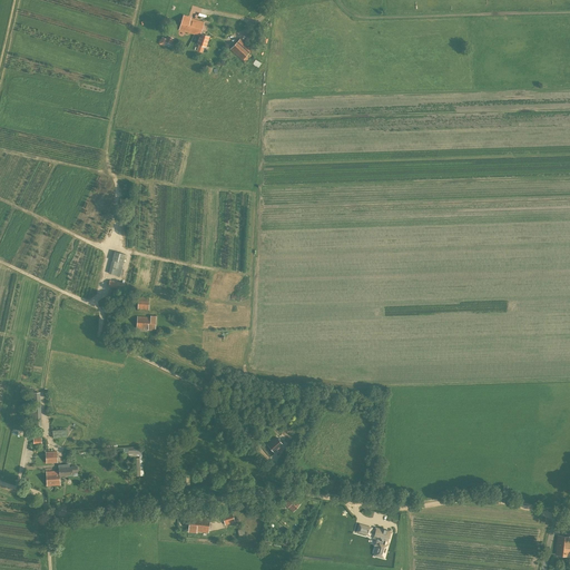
[(179,29),(195,35),(199,20),(190,18),(184,16),(179,29)]
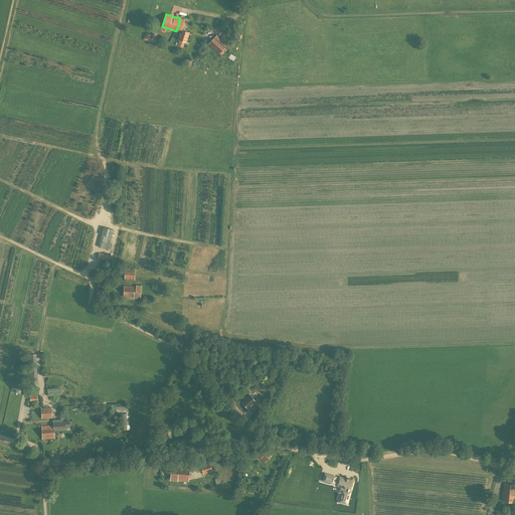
[(180,18),(176,31),(180,32),(178,39),(180,40),(178,45),(183,47),(184,41),(186,41),(189,33),(181,30),(184,20),(180,18)]
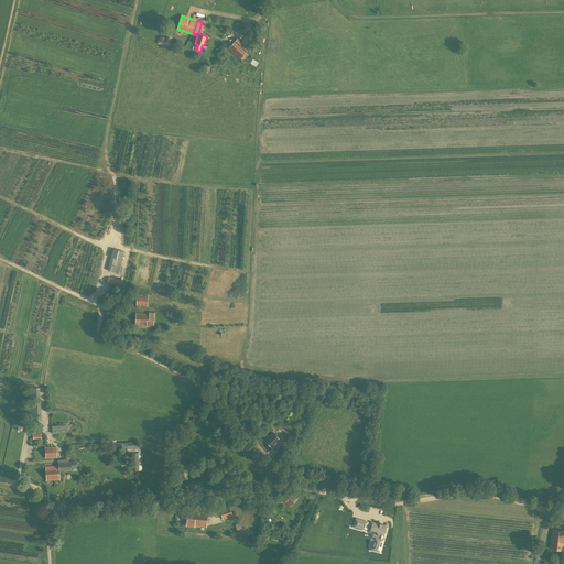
[(163,44),(167,46),(169,44),(170,44),(173,38),(165,34),(164,39),(160,36),(158,43),(162,45),(163,44)]
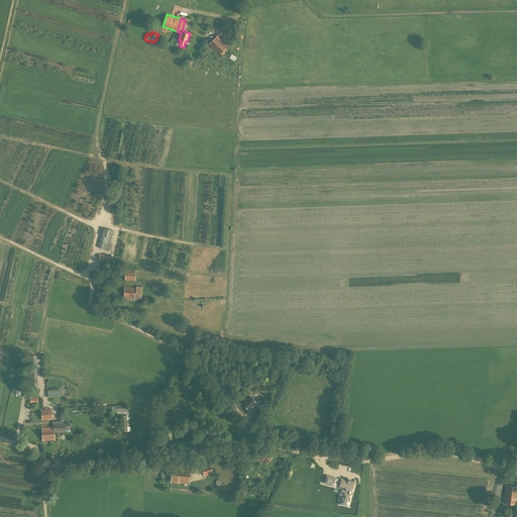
[(209,44),(222,57),(228,50),(225,48),(229,44),(218,34),(209,44)]
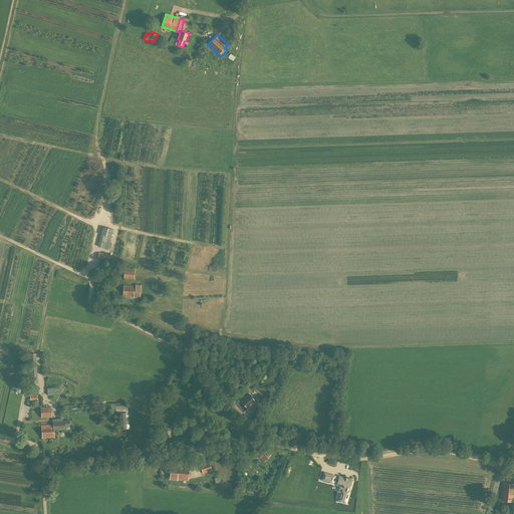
[(100,236),(98,246),(108,249),(110,240),(107,239),(107,238),(110,238),(111,233),(103,231),(103,234),(105,235),(104,237),(100,236)]
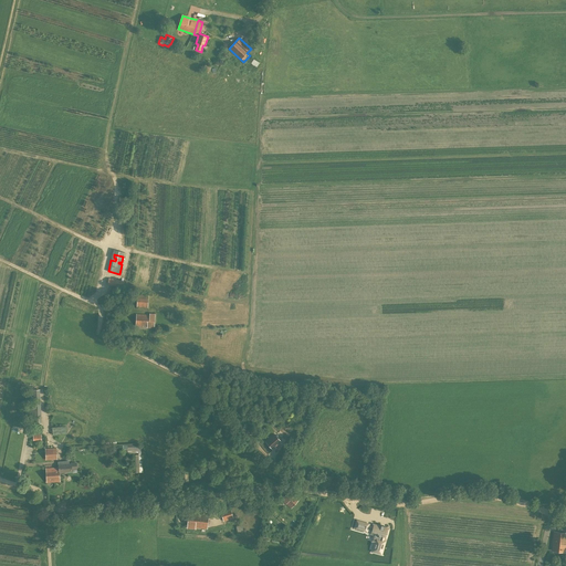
[(109,278),(108,284),(123,286),(124,281),(109,278)]
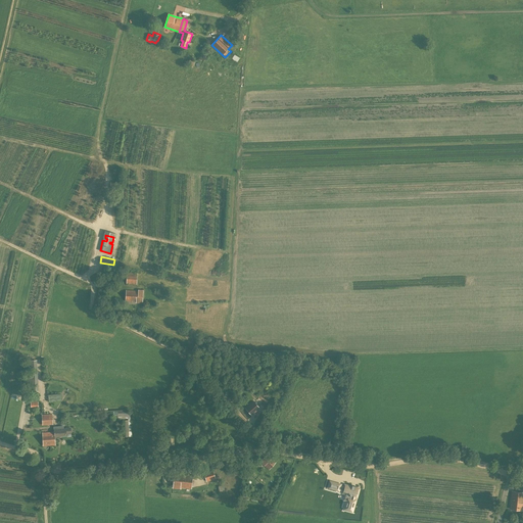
[(137,274),(128,273),(127,283),(137,284),(137,274)]
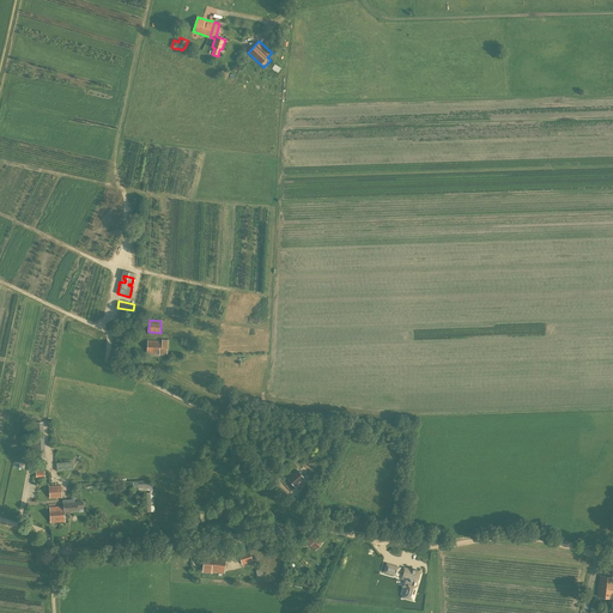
[(162,340),(149,340),(147,352),(159,353),(159,354),(167,354),(168,340),(162,340)]
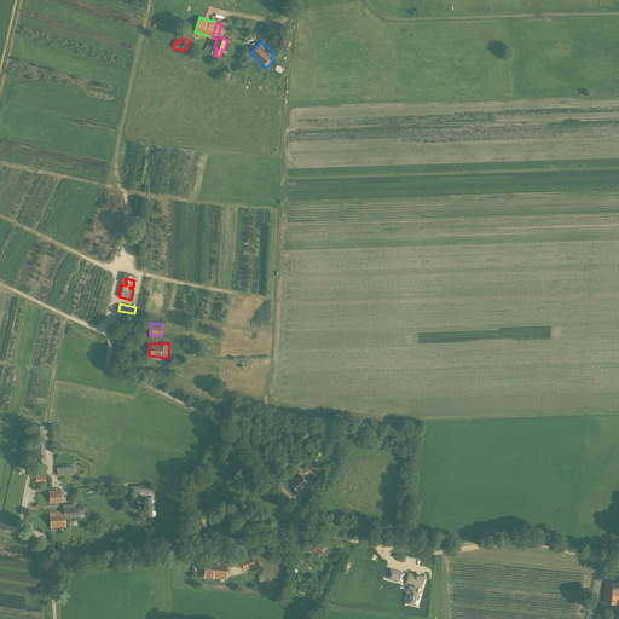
[(299,481),(295,485),(301,492),(311,484),(305,476),(304,476),(301,473),(295,479),(299,481)]
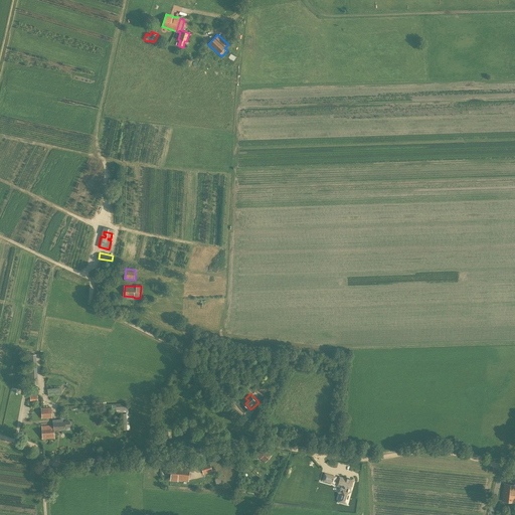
[(123,430),(130,430),(129,405),(114,406),(114,412),(122,411),(123,430)]
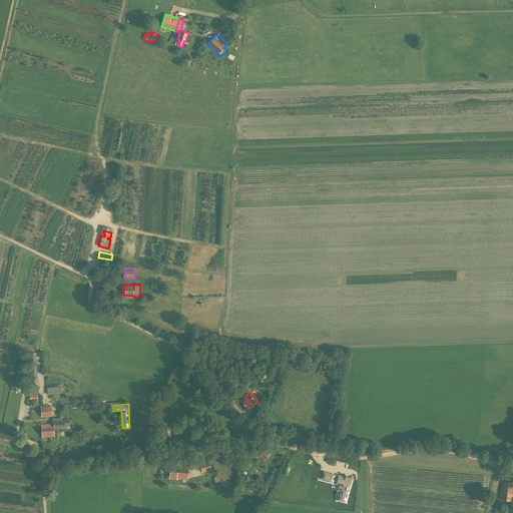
[(47,417),(51,416),(52,416),(51,406),(41,407),(41,417),(47,417)]
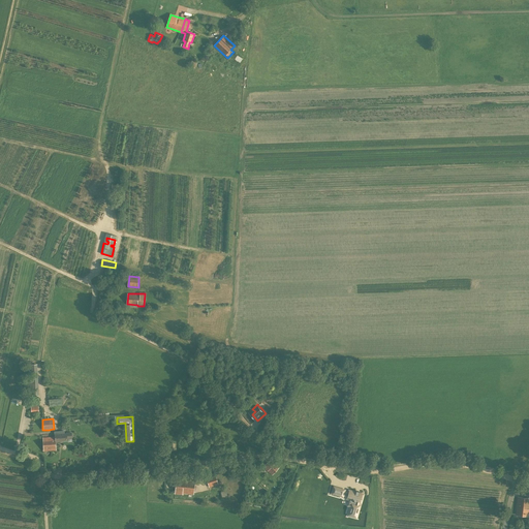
[(55,441),(67,440),(67,438),(72,438),(72,432),(66,433),(55,434),(55,437),(55,441)]
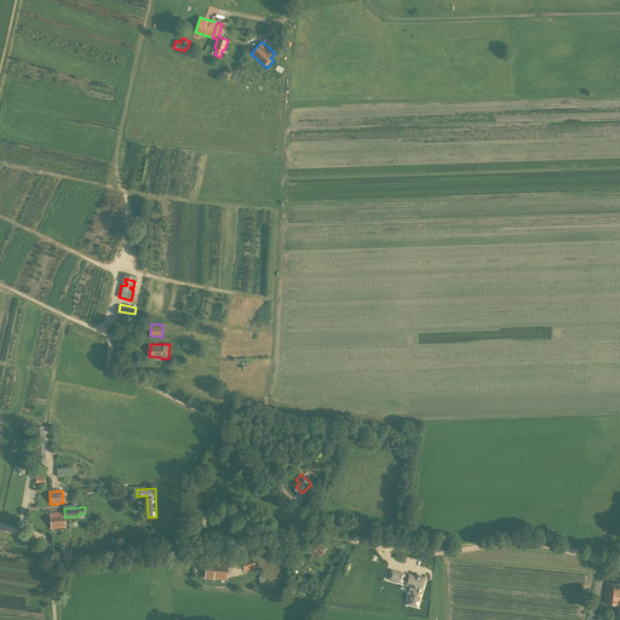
[(64,517),(64,512),(50,512),(51,528),(65,527),(64,517)]
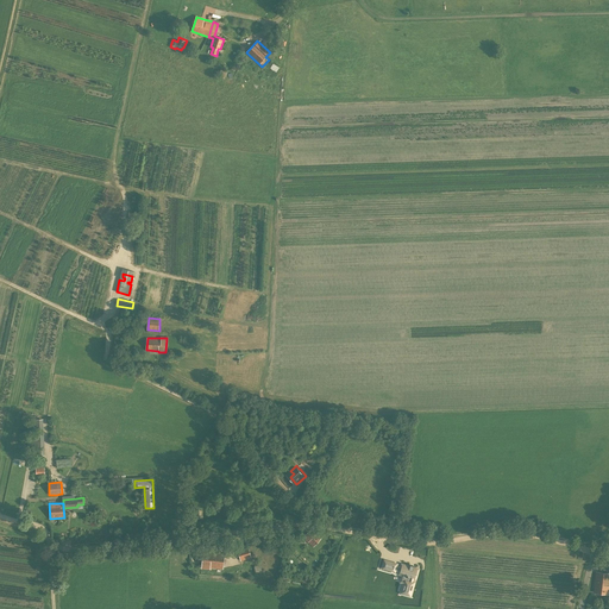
[(321,538),(311,528),(303,538),(313,547),(321,538)]
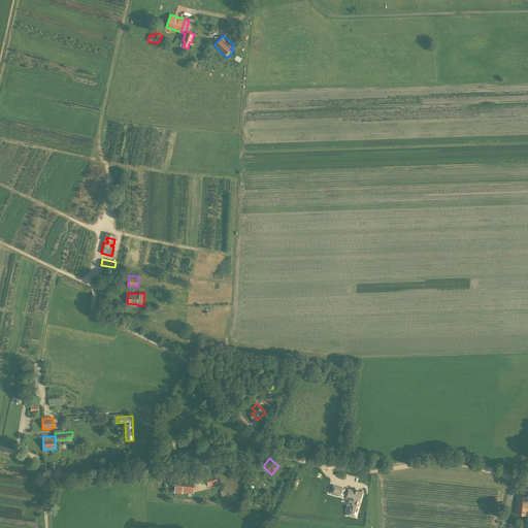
[(218,484),(215,474),(206,476),(208,487),(218,484)]
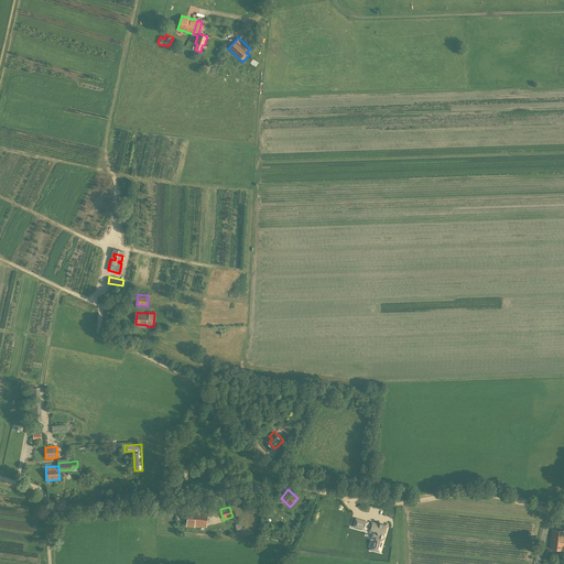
[(186,527),(195,527),(195,525),(206,527),(207,512),(187,510),(186,527)]
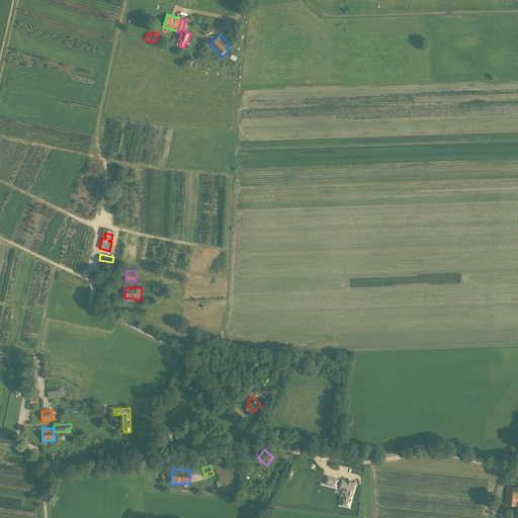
[(327,477),(325,484),(335,487),(336,486),(339,487),(339,488),(345,489),(344,491),(347,492),(346,497),(344,496),(341,505),(349,507),(352,496),(350,495),(351,492),(353,493),(355,484),(348,482),(345,481),(341,480),(340,483),(337,482),(337,480),(327,477)]
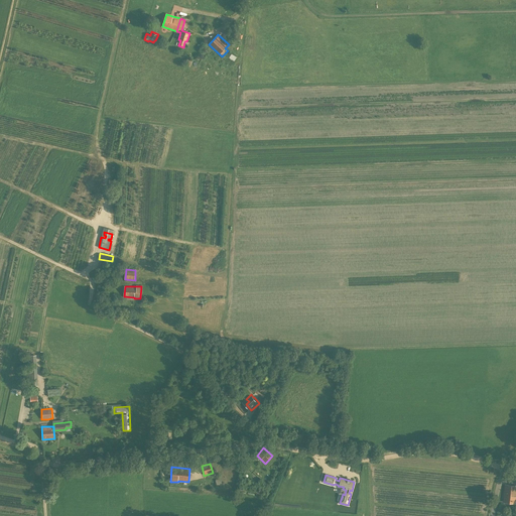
[(515,485),(505,485),(503,502),(515,503),(515,485)]
